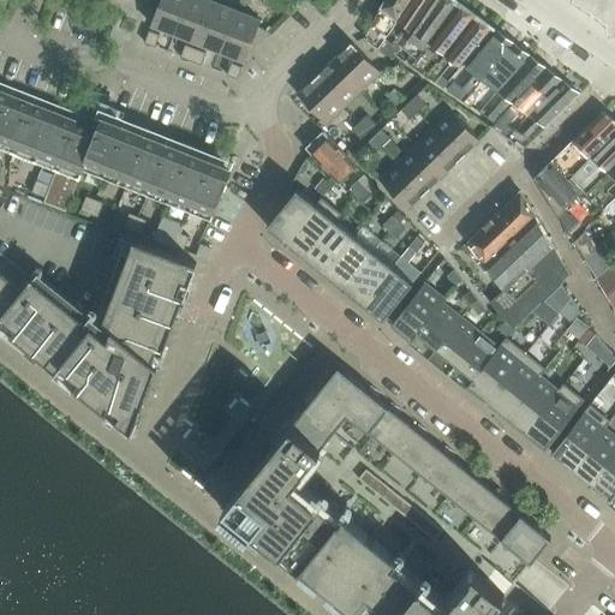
[(160,0),(151,25),(175,34),(187,0),(160,0)]
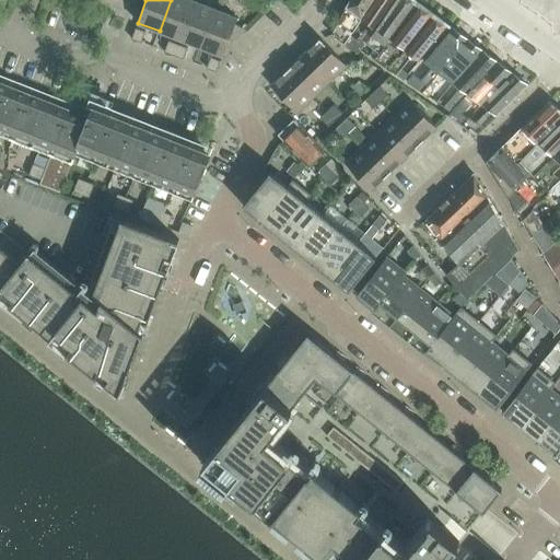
[(171,0),(160,31),(179,39),(195,1),(191,0),(171,0)]
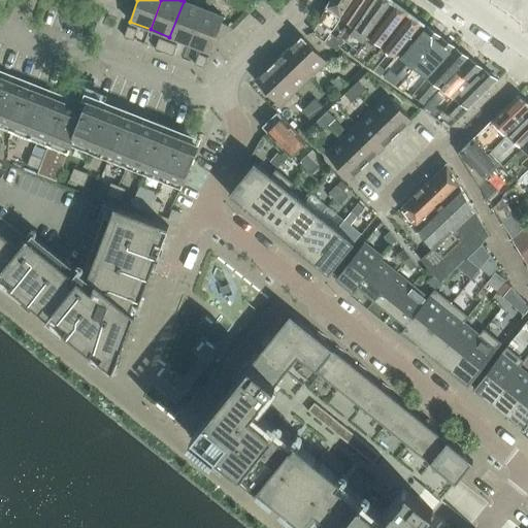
[(340,19),(351,0),(330,0),(326,8),(340,19)]
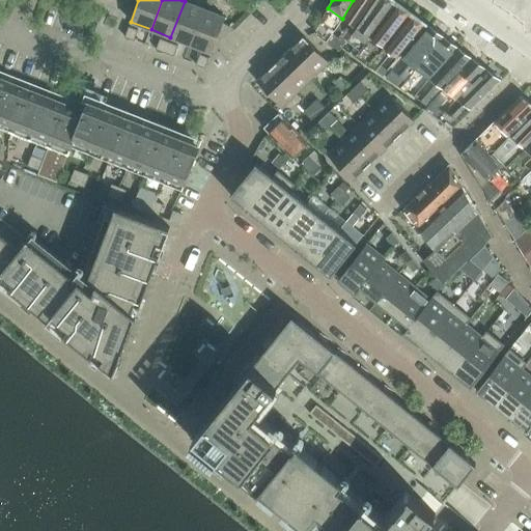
[(353,0),(342,19),(356,29),(373,0),(353,0)]
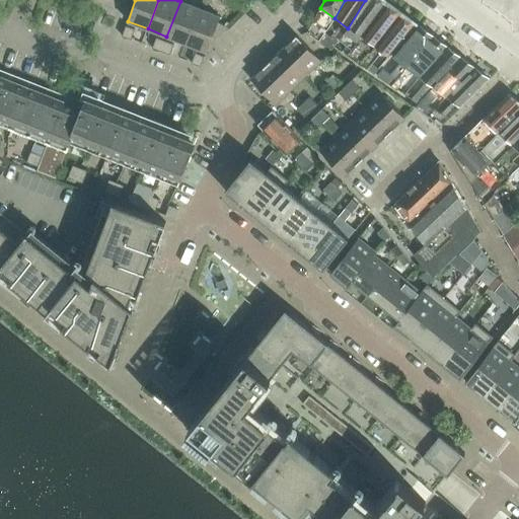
[(384,0),(365,0),(348,28),(361,39),(386,1),(384,0)]
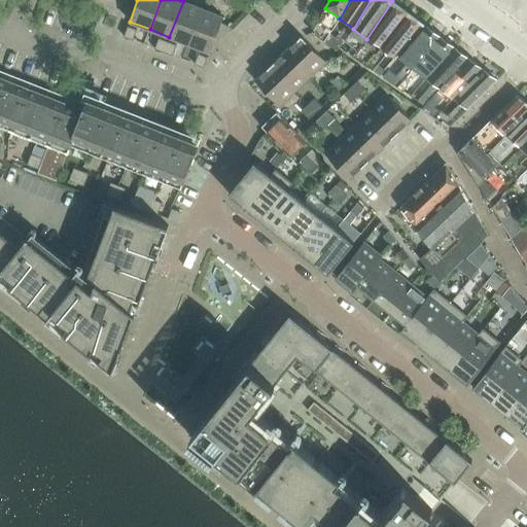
[(203,8),(183,1),(169,37),(188,44),(203,8)]
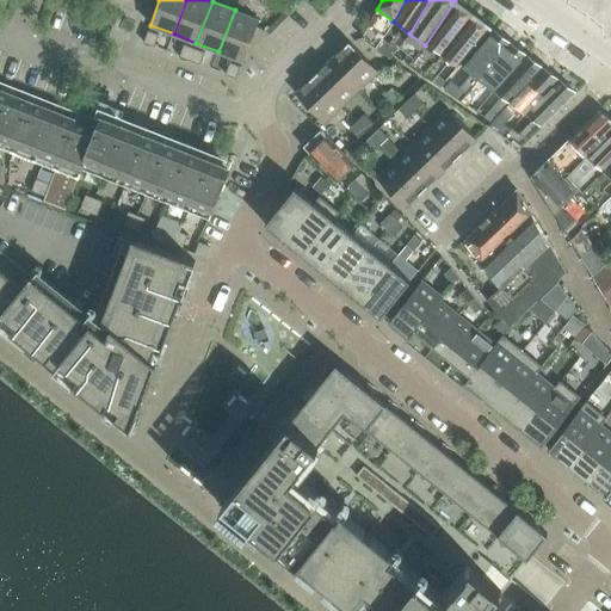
[(425,45),(442,57),(471,13),(455,1),(425,45)]
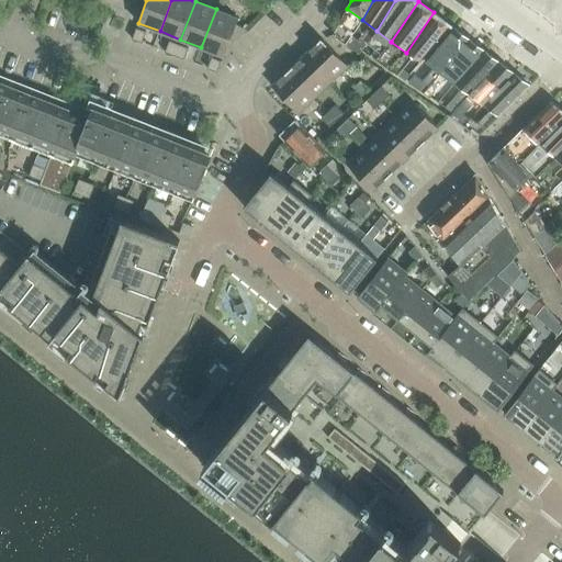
[(216,9),(201,47),(223,56),(238,18),(216,9)]
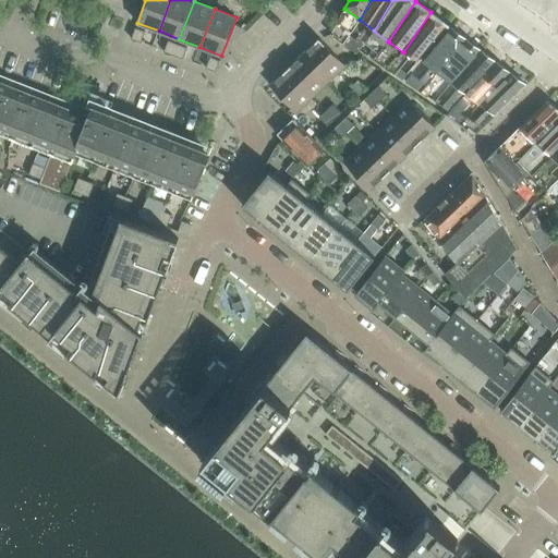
[(431,12),(403,52),(417,62),(446,24),(431,12)]
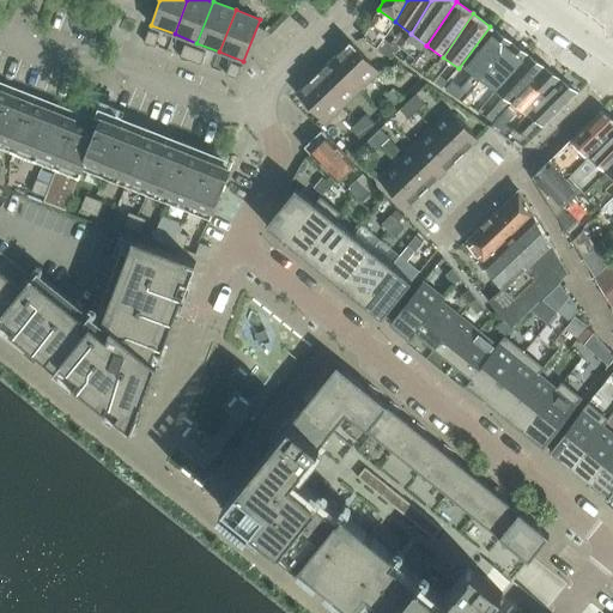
[(465,67),(481,79),(510,42),(493,29),(465,67)]
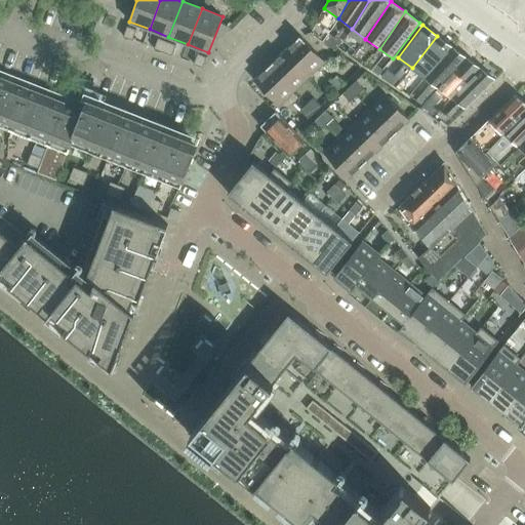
[(123,36),(132,40),(136,29),(127,26),(123,36)]
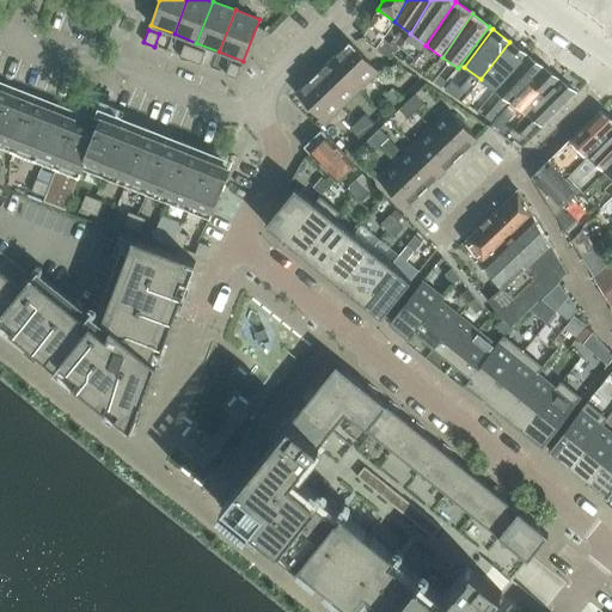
[(349,42),(331,59),(360,89),(378,72),(349,42)]
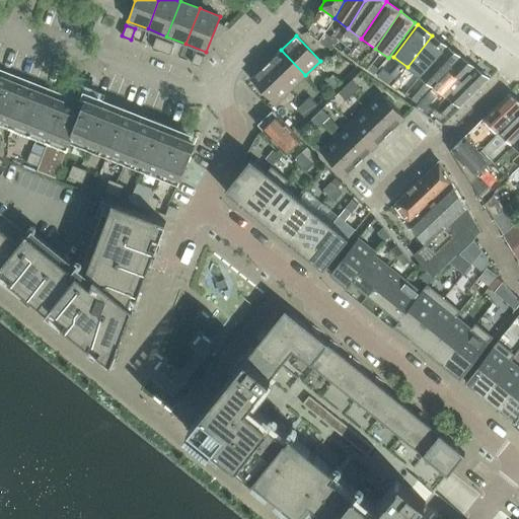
[(408,67),(421,77),(446,46),(432,35),(408,67)]
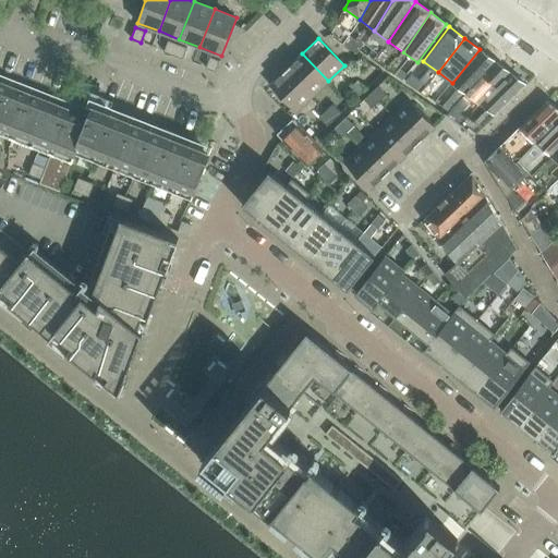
[(164,51),(173,55),(178,44),(168,40),(164,51)]
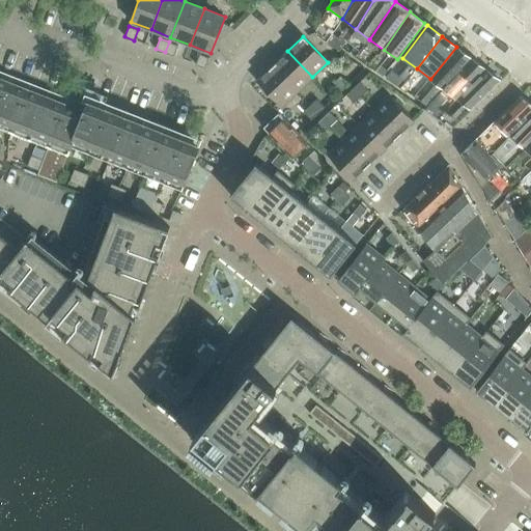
[(169,42),(165,52),(173,56),(177,45),(169,42)]
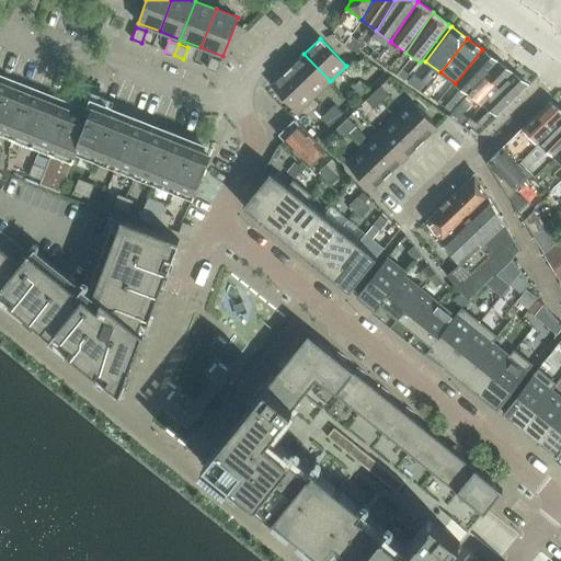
[(455,83),(470,94),(497,61),(482,49),(455,83)]
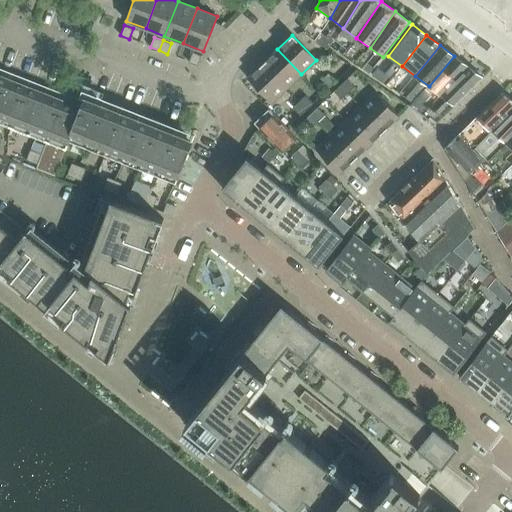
[(277,49),(262,63),(286,88),(301,74),(277,49)]
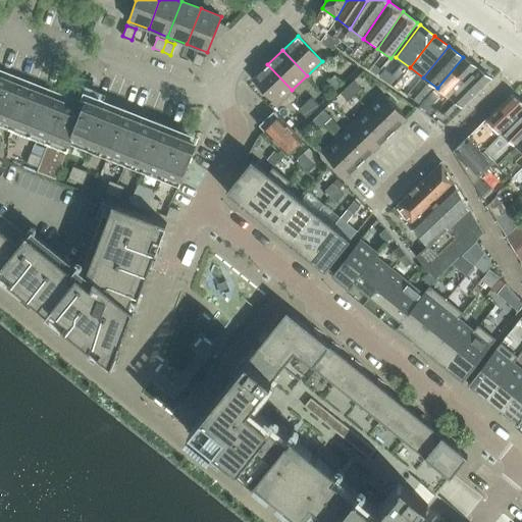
[(193,63),(202,66),(206,56),(197,53),(193,63)]
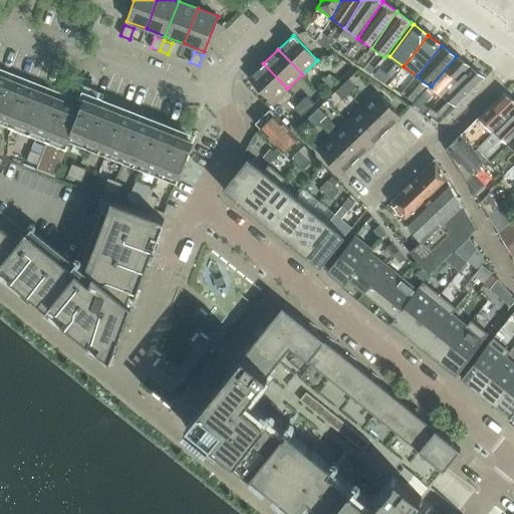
[(431,86),(444,96),(470,67),(456,56),(431,86)]
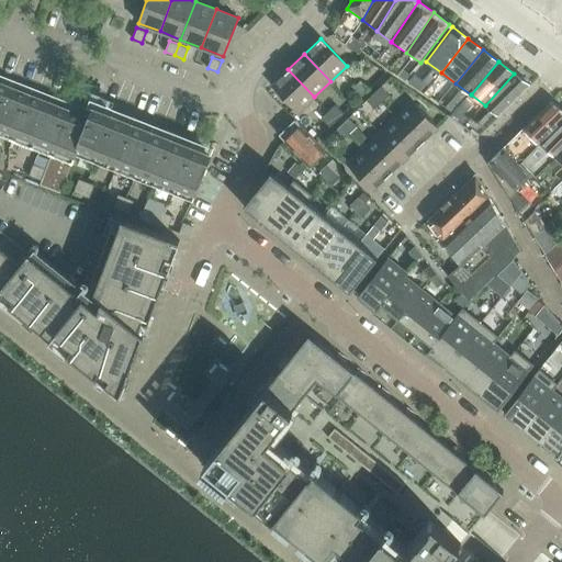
[(314,97),(288,69),(271,86),(298,113),(314,97)]
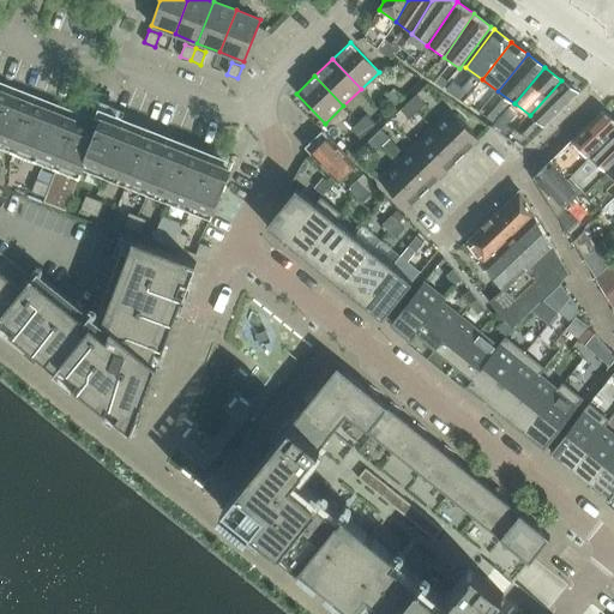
[(530,115),(545,126),(579,92),(561,80),(530,115)]
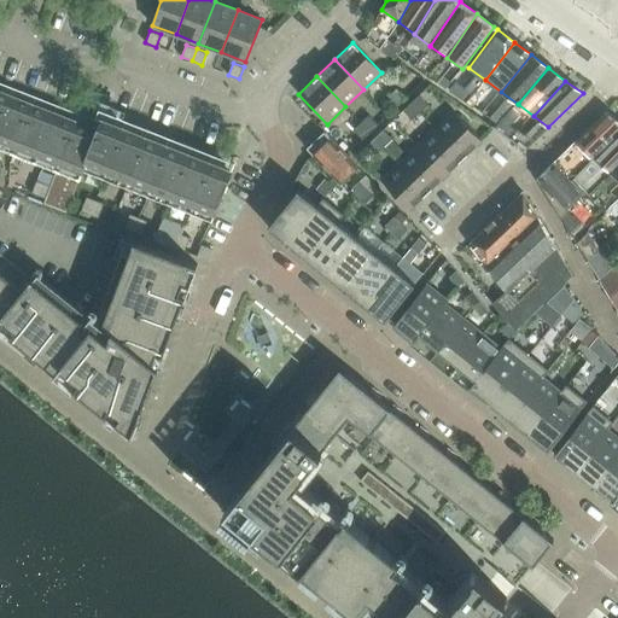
[(389,95),(397,105),(404,98),(396,88),(389,95)]
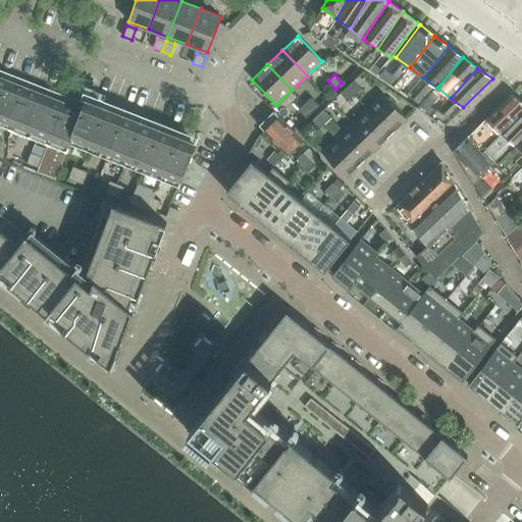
[(0,125),(10,131),(29,138),(47,145),(43,157),(39,167),(37,172),(56,179),(59,174),(73,137),(92,144),(110,151),(128,158),(147,165),(165,172),(183,179),(197,144),(178,137),(160,129),(142,122),(124,115),(106,108),(88,101),(86,100),(85,102),(71,97),(66,95),(64,102),(46,95),(28,88),(9,81),(0,76),(0,125)]
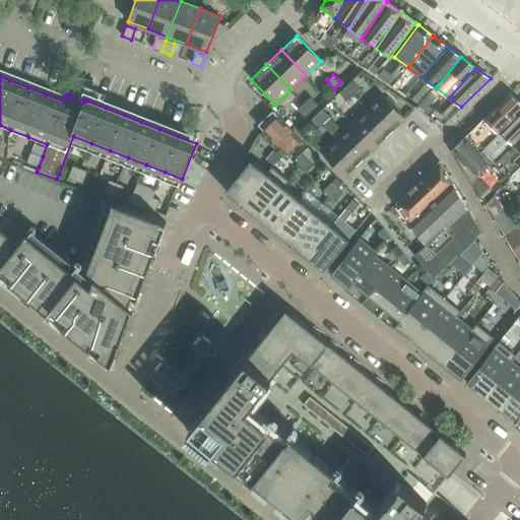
[(351,80),(338,92),(346,101),(359,88),(351,80)]
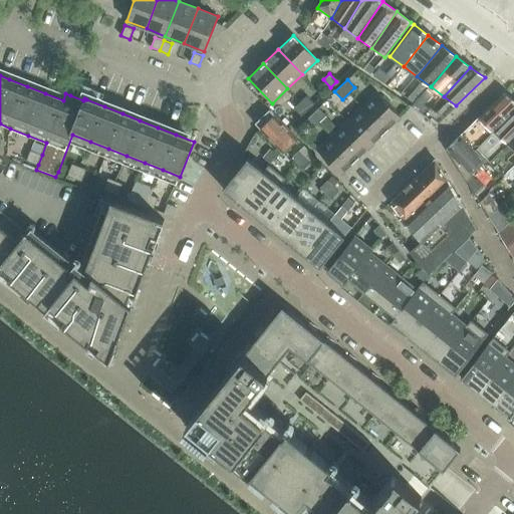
[(375,91),(360,106),(384,132),(400,116),(375,91)]
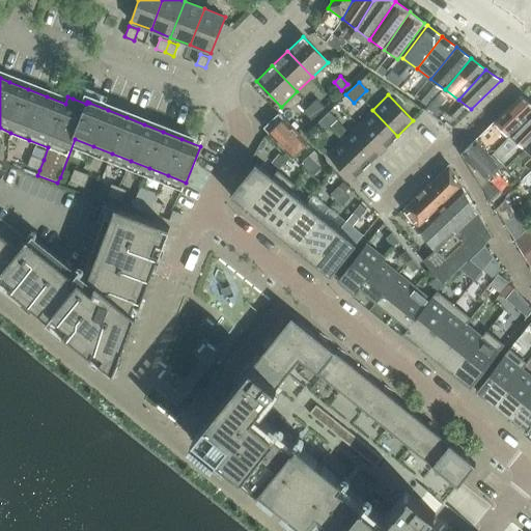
[(530,115),(530,103),(522,96),(493,122),(508,139),(508,138),(530,115)]
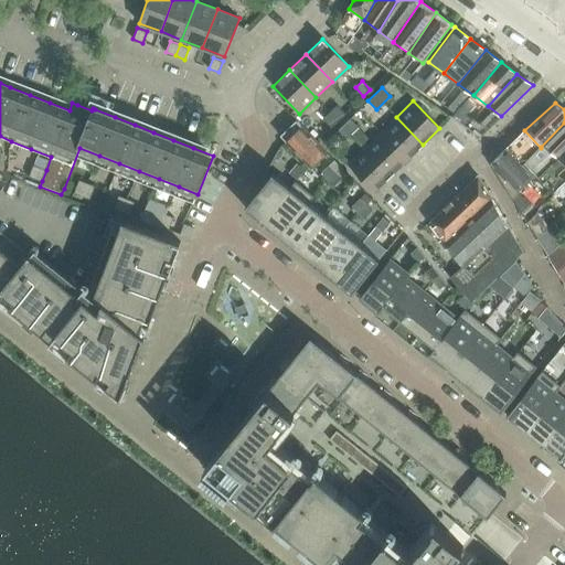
[(322,118),(331,127),(344,114),(337,105),(322,118)]
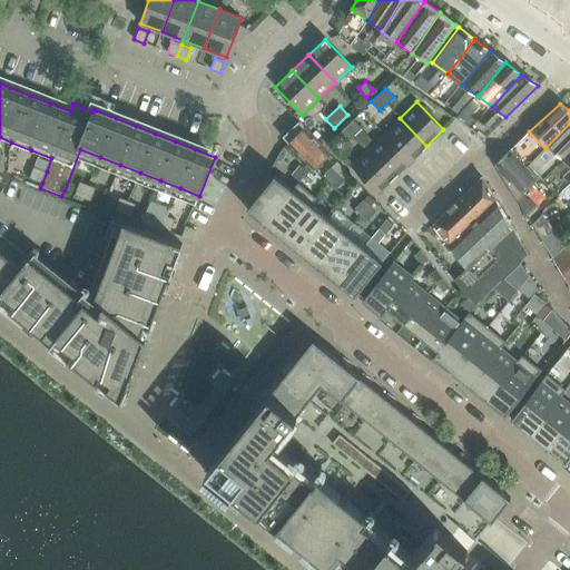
[(400,118),(384,134),(411,161),(426,146),(400,118)]
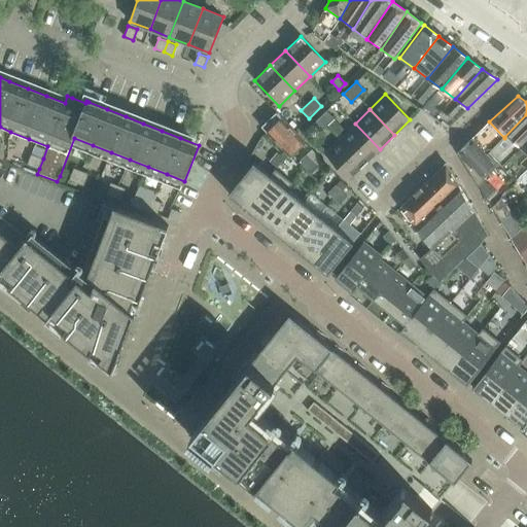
[(325,110),(313,123),(320,131),(334,118),(325,110)]
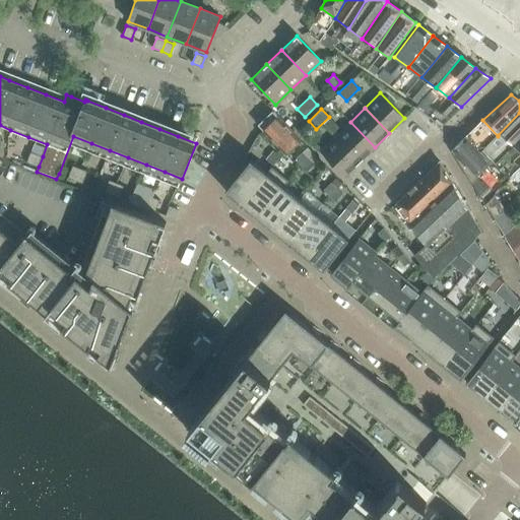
[(301,139),(278,116),(272,111),(258,125),(286,153),(301,139)]
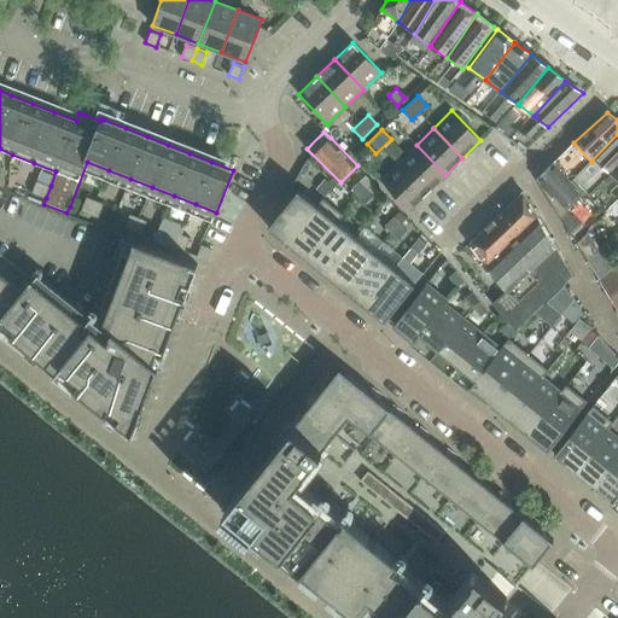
[(617,167),(617,134),(592,161),(608,176),(617,167)]
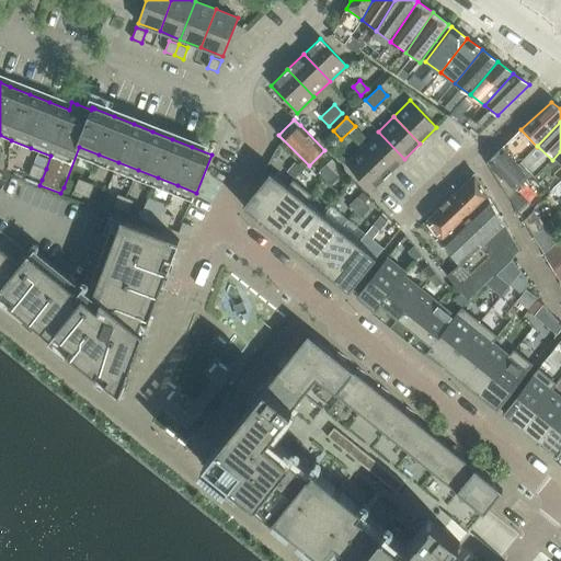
[(378,132),(362,147),(388,174),(404,159),(378,132)]
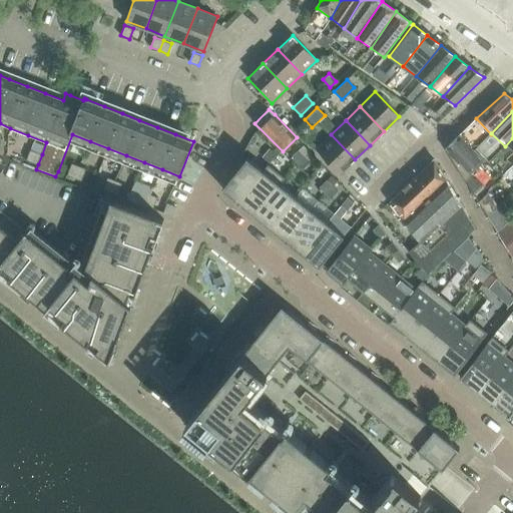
[(355,159),(331,134),(316,149),(340,174),(355,159)]
